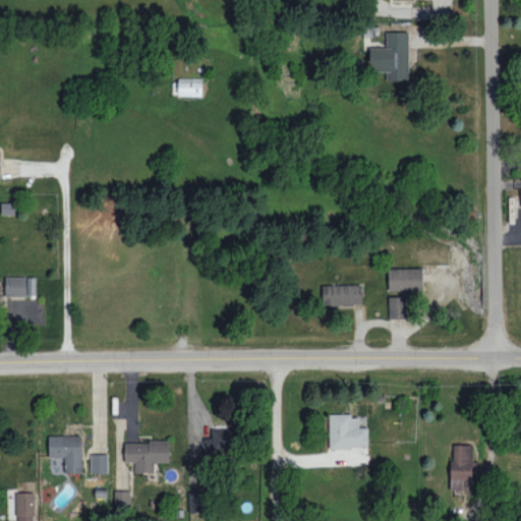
[(409,80),(409,32),(387,32),(387,47),(370,48),(370,72),(387,71),(387,80),(409,80)]
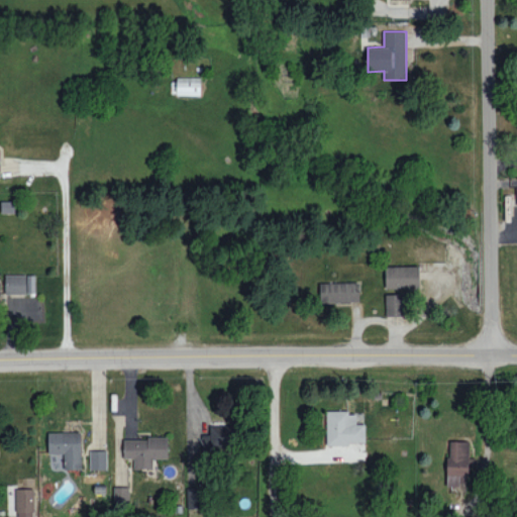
[(201,77),(177,77),(177,95),(201,95),(201,77)]
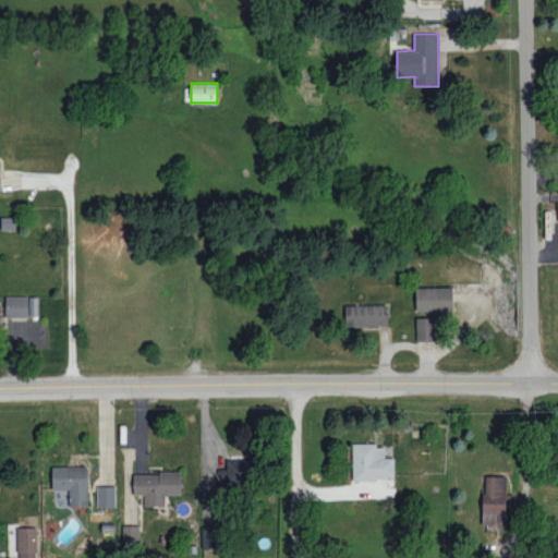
[(452,287),(416,288),(416,311),(453,310),(452,287)]
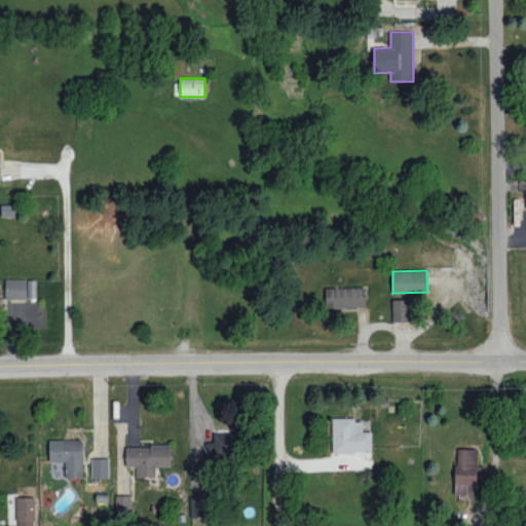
[(5,299),(35,298),(35,278),(5,279),(5,299)]
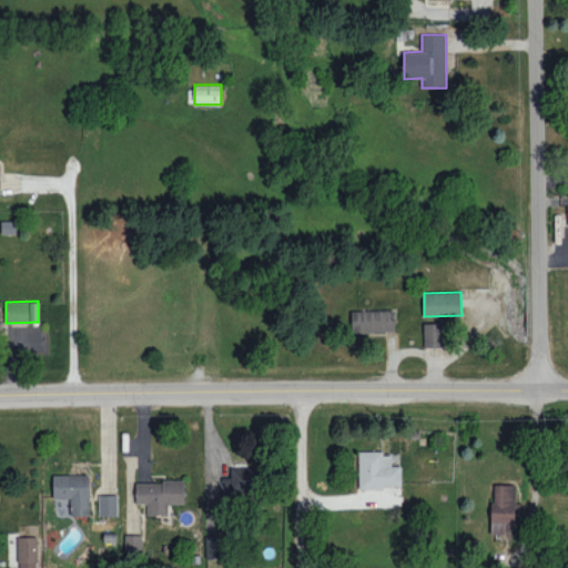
[(352,332),(395,331),(394,310),(352,311),(352,332)]
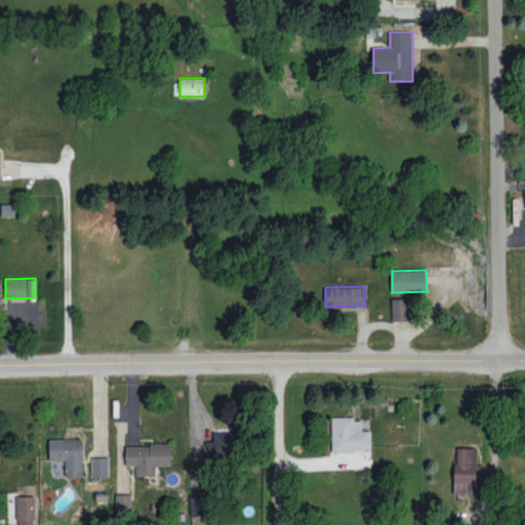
[(392,321),(410,320),(410,298),(392,298),(392,321)]
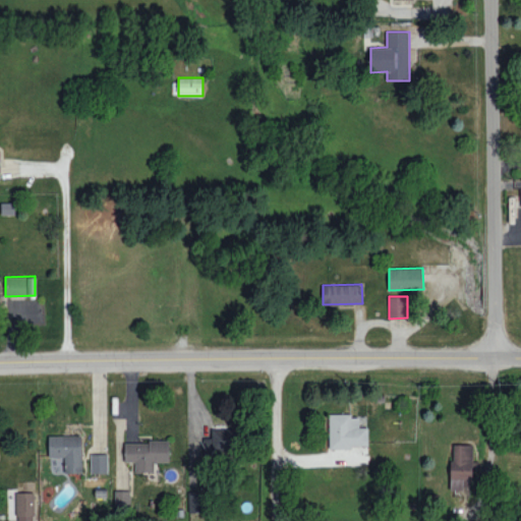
[(367,426),(359,427),(359,414),(329,415),(330,447),(368,447),(367,426)]
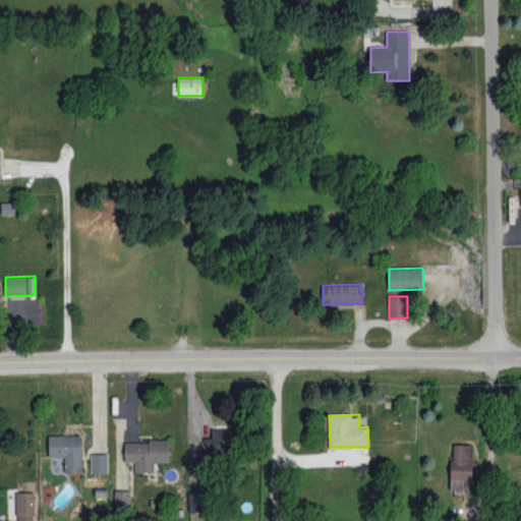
[(238,428),(212,428),(212,438),(205,438),(205,456),(238,456),(238,428)]
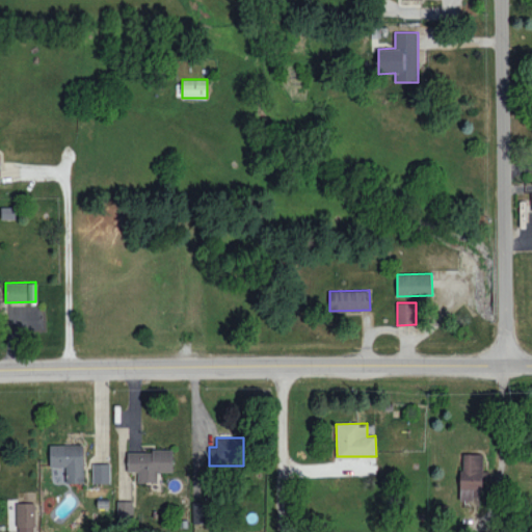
[(50,445),(50,467),(67,467),(67,482),(84,482),(83,444),(50,445)]
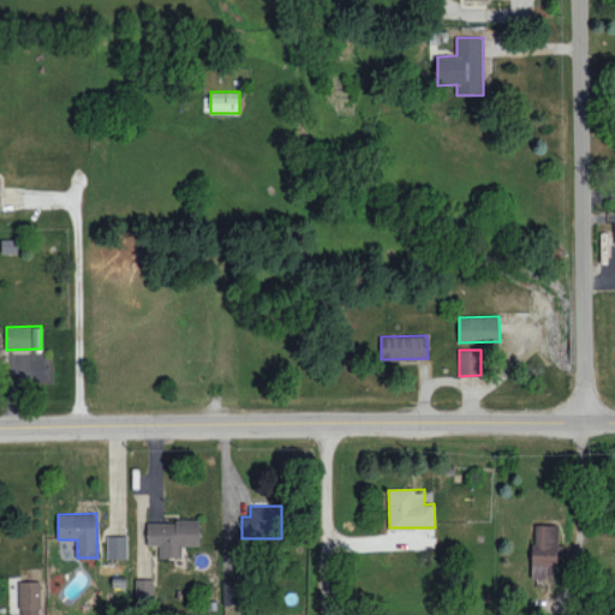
[(199,545),(199,521),(147,520),(147,544),(160,544),(159,556),(183,557),(183,544),(199,545)]
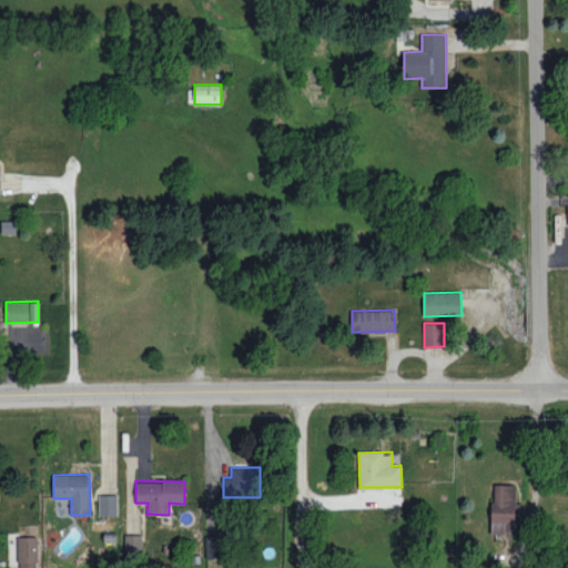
[(492,533),(515,533),(515,485),(493,485),(492,533)]
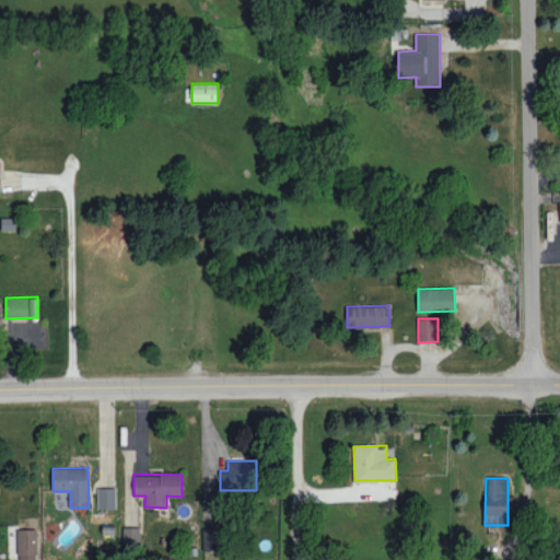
[(116,508),(116,487),(97,488),(97,508),(116,508)]
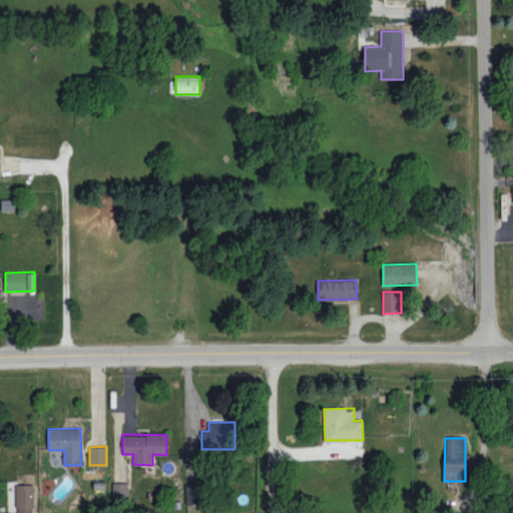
[(128,503),(129,483),(113,482),(113,503),(128,503)]
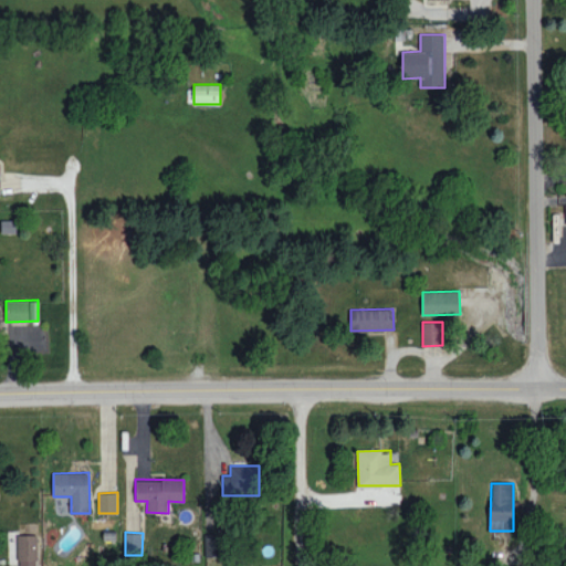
[(205,533),(206,556),(221,556),(220,533),(205,533)]
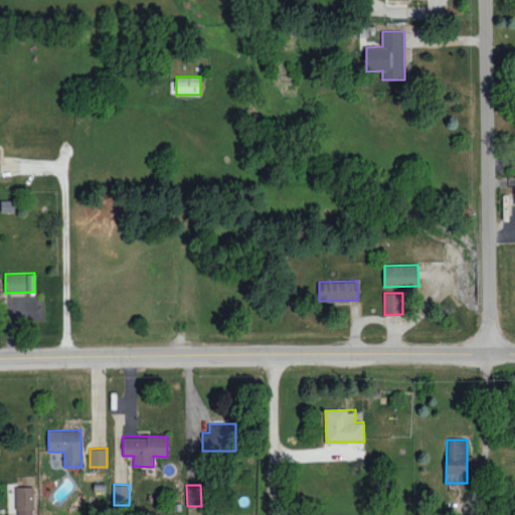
[(17,487),(16,514),(33,514),(34,487),(17,487)]
